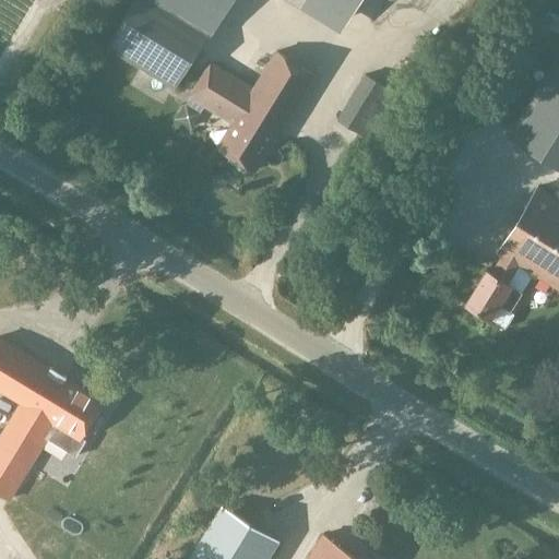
[(132,0),(106,45),(174,87),(227,0),(132,0)]
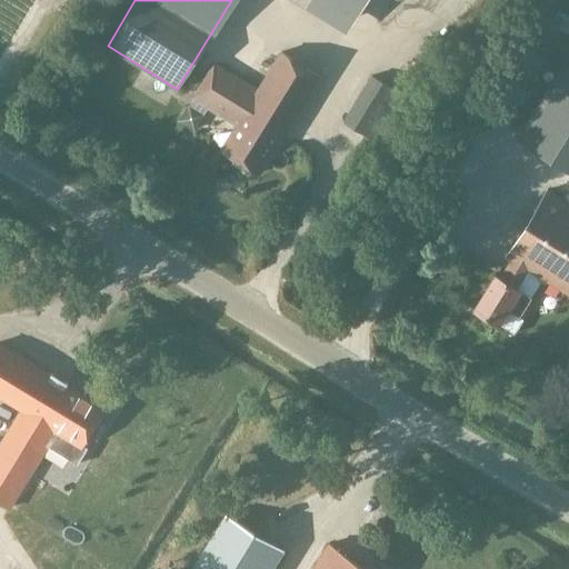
[(295,0),(346,31),(365,0),(295,0)]
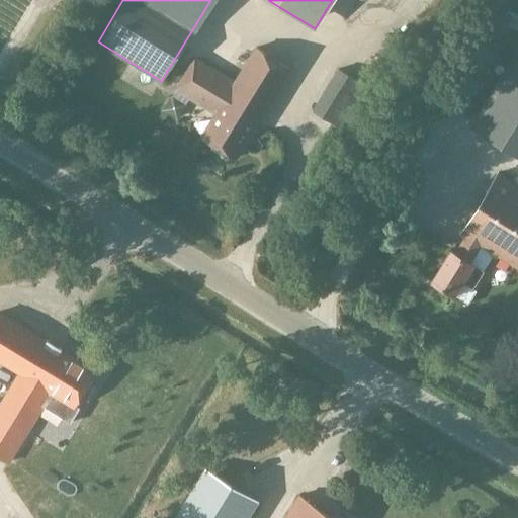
[(235,157),(289,68),(255,47),(234,82),(194,58),(175,89),(214,113),(200,136),(235,157)]
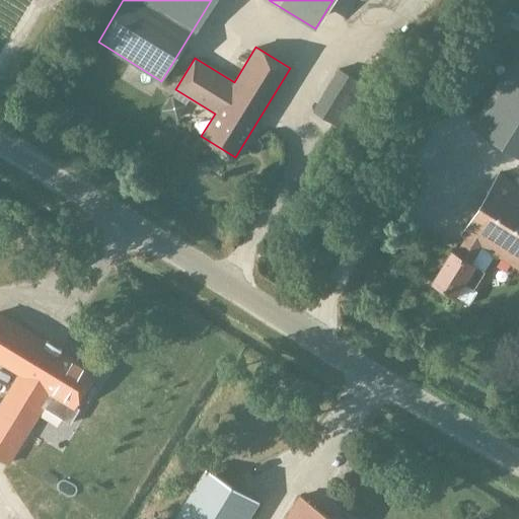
[(518,61),(512,57),(470,126),(518,156),(518,61)]
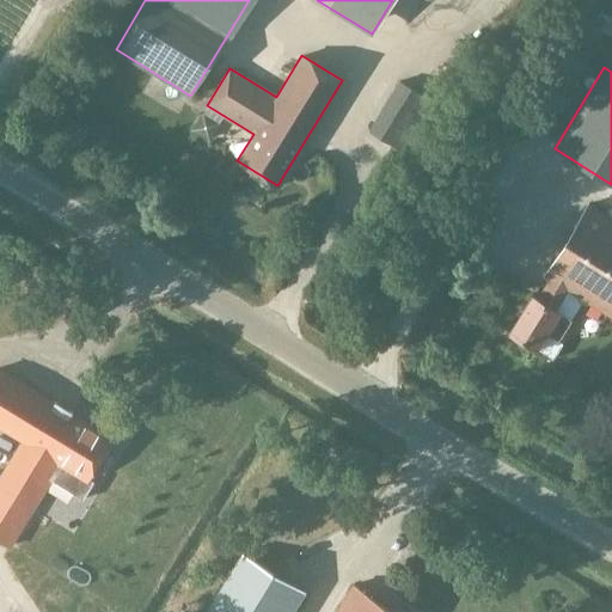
[(402,151),(432,102),(397,80),(367,130),(402,151)]
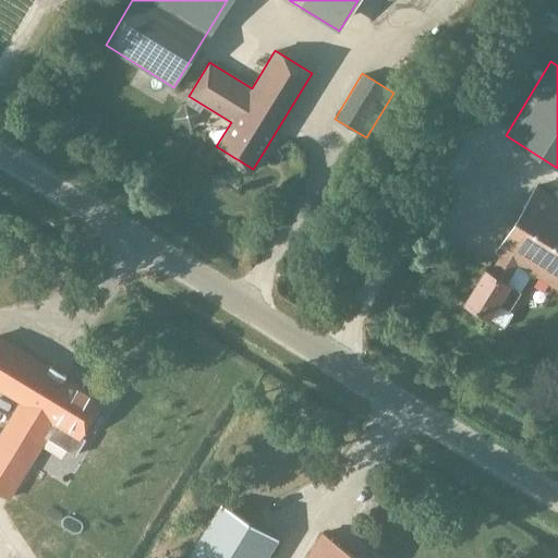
[(509,283),(506,281),(517,263),(557,288),(557,198),(535,185),(496,250),(500,253),(489,271),(485,268),(464,302),(488,317),(497,303),(508,311),(520,291),(509,284),(509,283)]
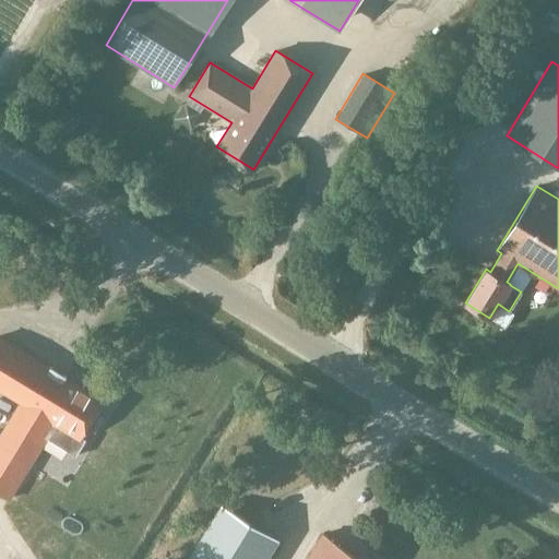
[(341,283),(346,273),(340,270),(334,278),(341,283)]
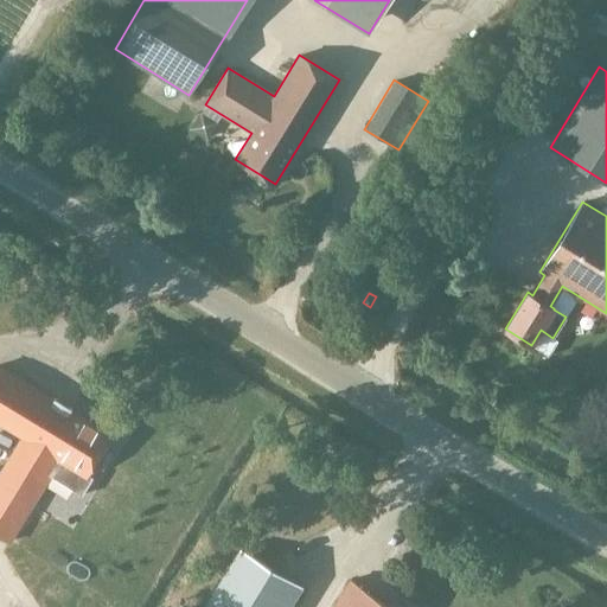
[(87,474),(112,435),(0,366),(0,422),(23,436),(0,472),(0,536),(8,542),(49,474),(82,494),(93,477),(87,474)]
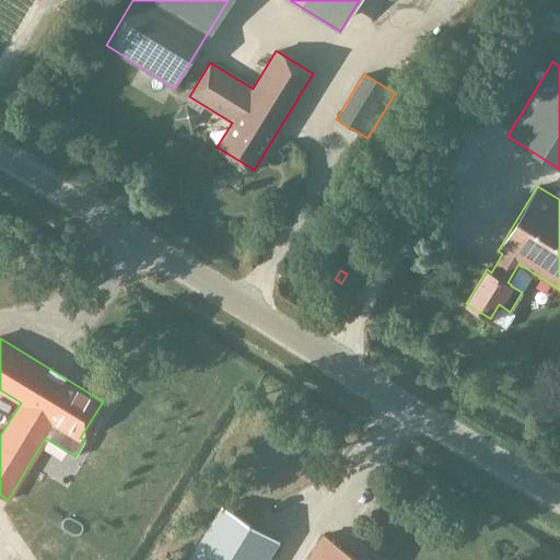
[(0,400),(0,426),(1,427),(11,406),(0,400)]
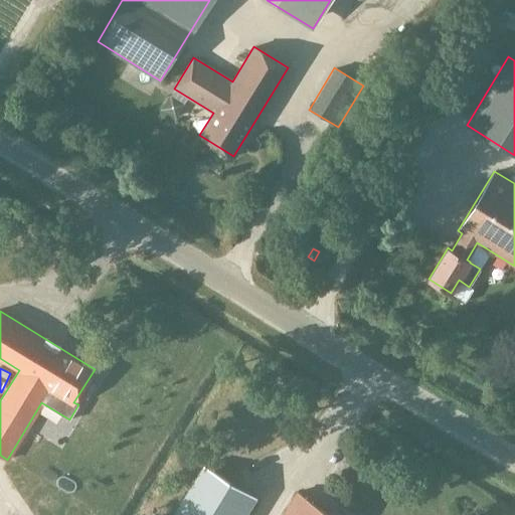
[(244,514),(255,497),(201,464),(169,514),(244,514)]
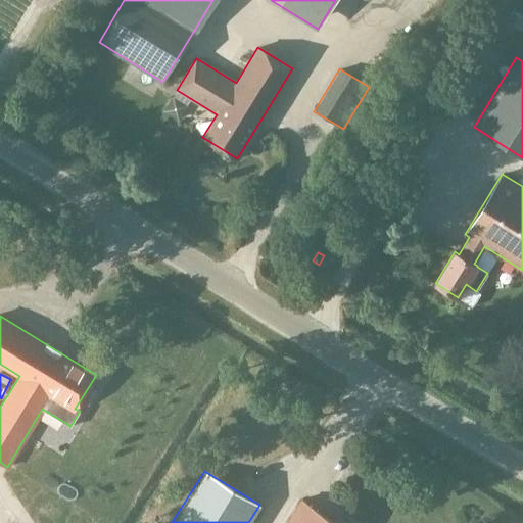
[(335,522),(297,500),(282,522),(335,522)]
